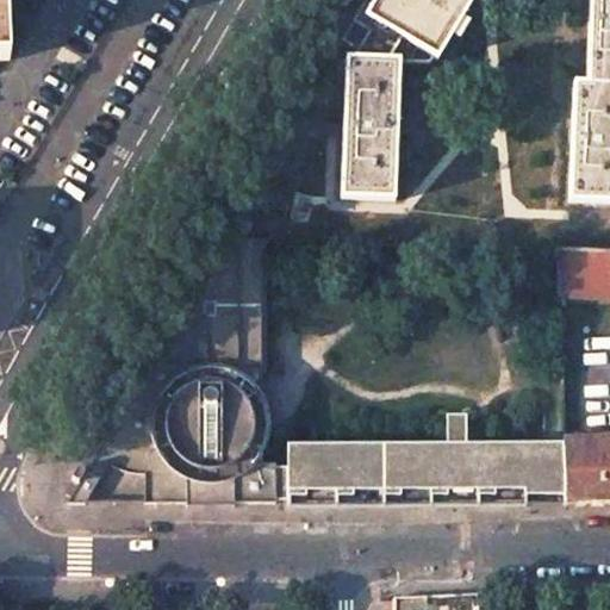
[(0,0),(0,60),(10,60),(7,0),(0,0)]
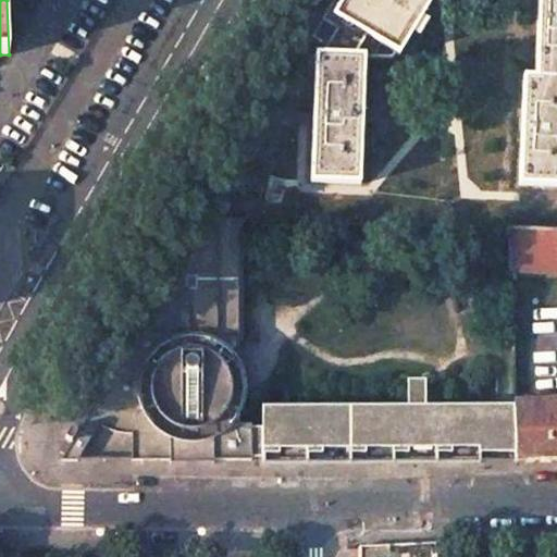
[(556,0),(539,0),(536,77),(523,76),(520,184),(556,185),(556,0)]
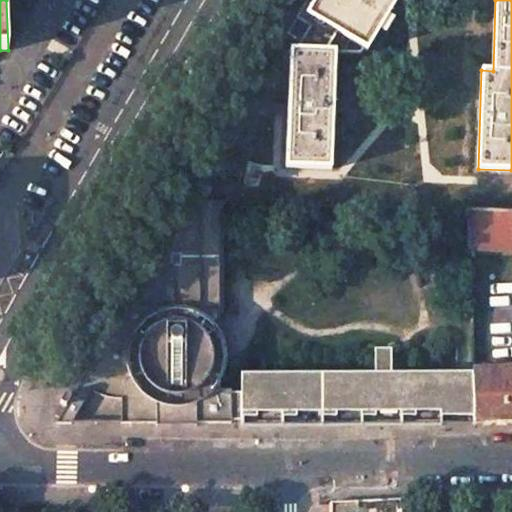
[(335,51),(291,50),(286,167),(331,168),(335,51)]
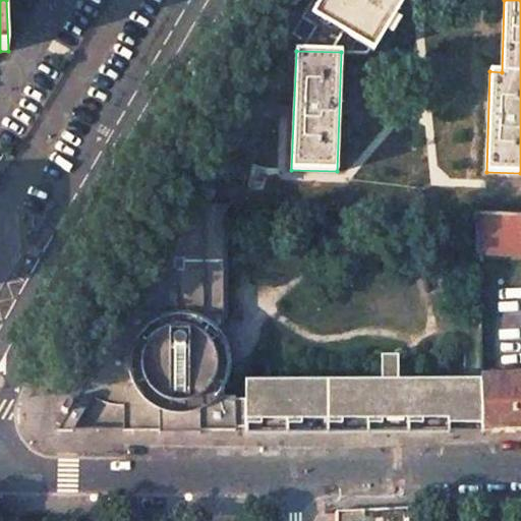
[(224,206),(187,206),(151,270),(136,270),(136,294),(126,312),(109,342),(129,354),(91,419),(126,419),(126,430),(236,429),(236,426),(247,426),(247,432),(483,431),(520,430),(520,372),(499,373),(481,373),(400,373),(398,352),(382,353),(382,375),(246,377),(246,398),(232,398),(232,395),(224,395),(225,388),(228,382),(231,371),(232,357),(230,344),(224,335),(224,206)]
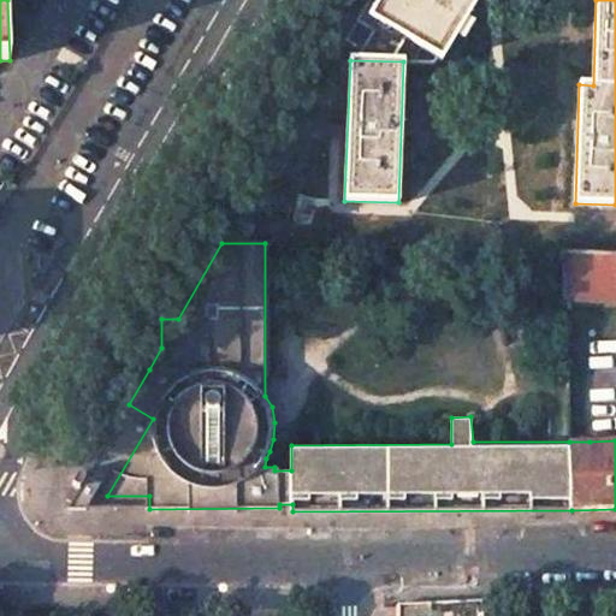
[(615,253),(562,253),(562,301),(615,300),(615,253)]
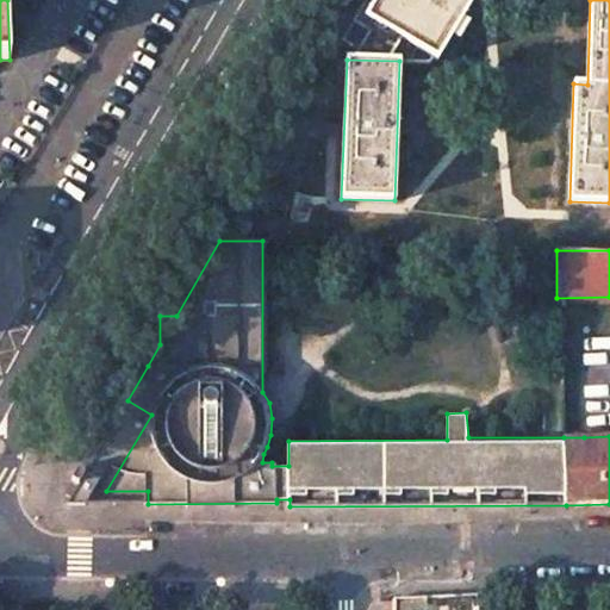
[(143,257),(135,253),(125,271),(134,275),(143,257)]
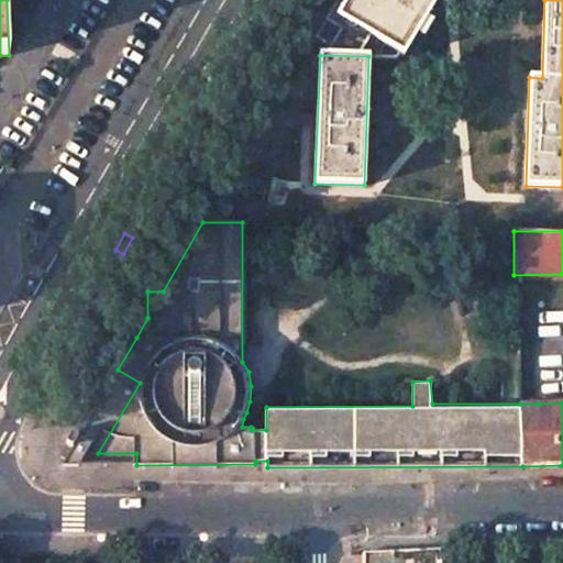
[(441,562),(441,549),(361,552),(361,562),(441,562)]
